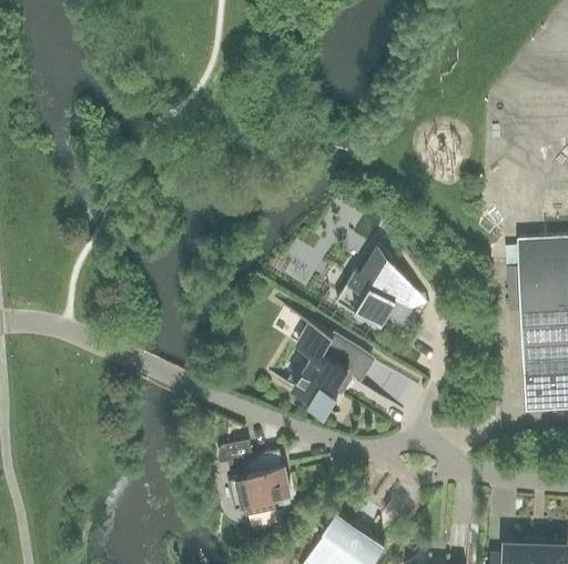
[(567,234),(518,238),(527,411),(567,409),(567,234)]
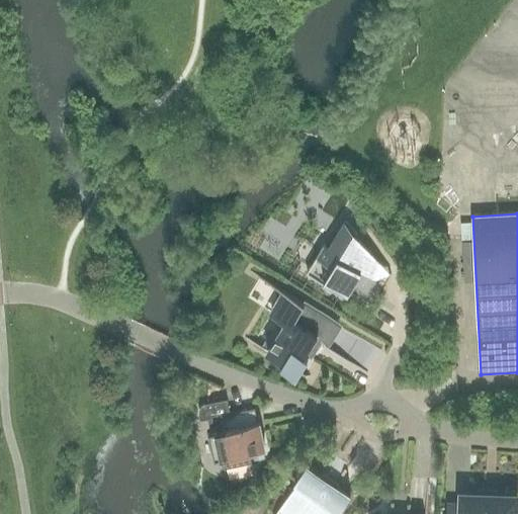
[(383,268),(346,225),(330,251),(325,248),(308,275),(346,300),(366,269),(371,272),(379,265),(382,269),(383,268)]
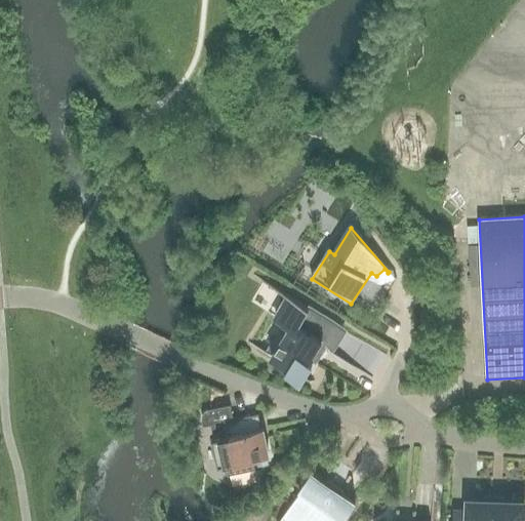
[(323,341),(330,346),(332,347),(341,331),(289,299),(277,320),(286,326),(268,358),(300,378),(323,341)]
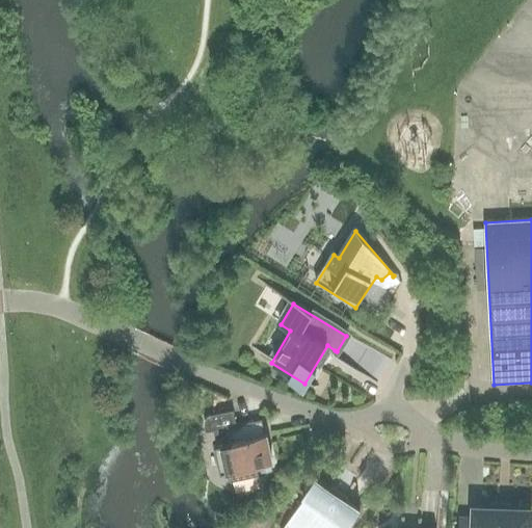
[(232,487),(260,480),(257,468),(265,465),(267,471),(273,469),(262,422),(237,426),(233,416),(205,421),(209,436),(215,433),(216,447),(214,447),(222,480),(225,479),(223,473),(232,474),(232,487)]
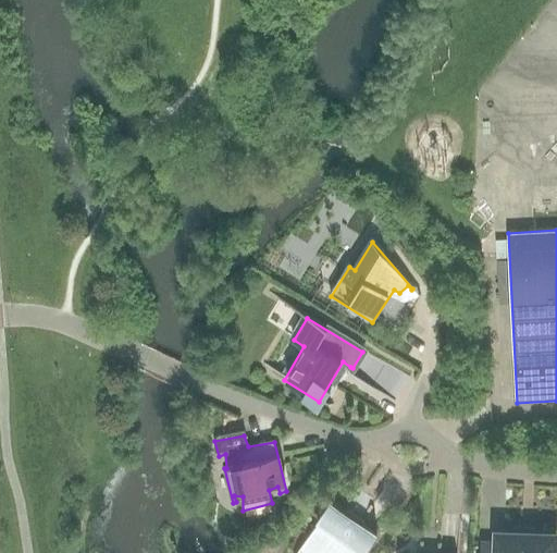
[(367,551),(376,537),(362,526),(366,520),(348,508),(345,514),(330,504),(320,519),(322,520),(299,552),(301,552),(302,551),(305,552),(362,552),(364,550),(367,551)]
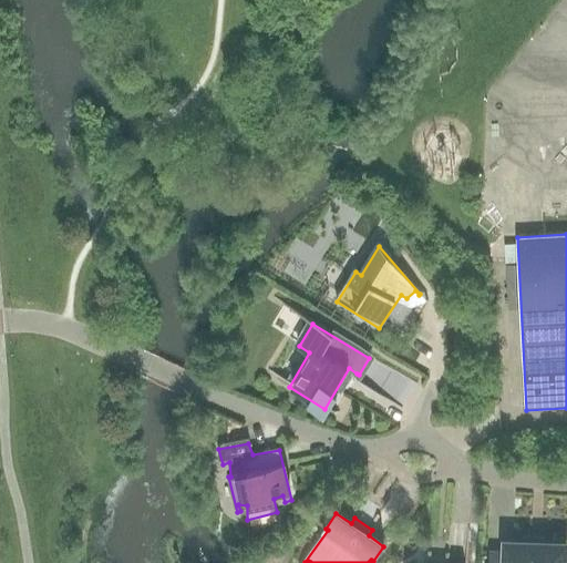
[(566,562),(564,562),(565,550),(550,550),(550,546),(522,545),(522,549),(507,549),(507,558),(492,558),(492,562),(566,562)]
